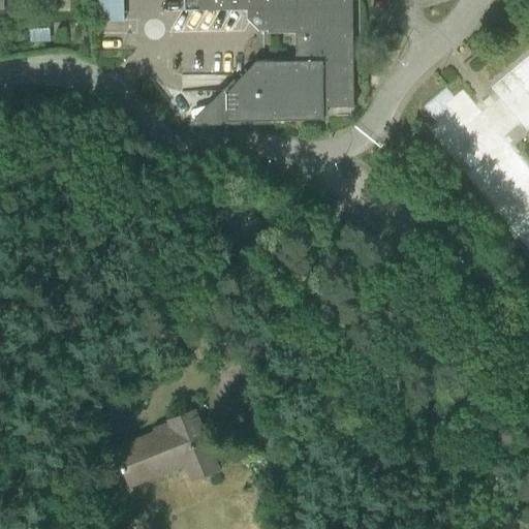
[(0,0),(0,9),(9,10),(9,0),(0,0)]
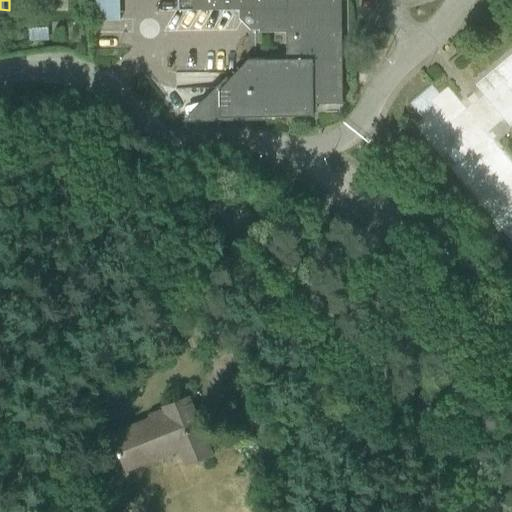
[(124,19),(124,0),(98,0),(98,19),(124,19)]
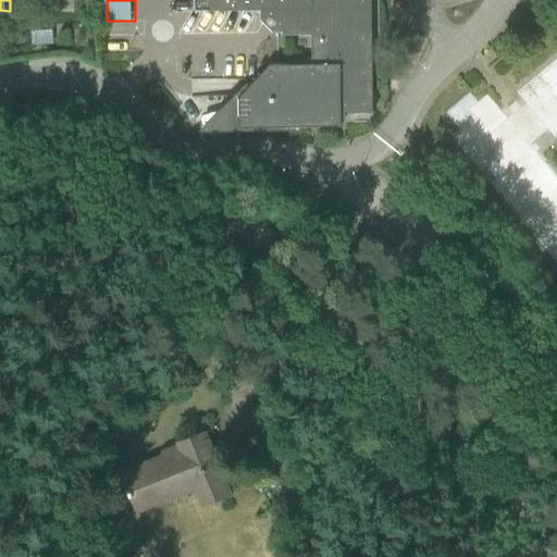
[(311,64),(271,64),(270,64),(238,97),(238,126),(341,125),(341,112),(372,112),(371,0),(193,0),(194,11),(260,10),(260,20),(272,32),(282,32),(282,35),(311,34),(311,64)]
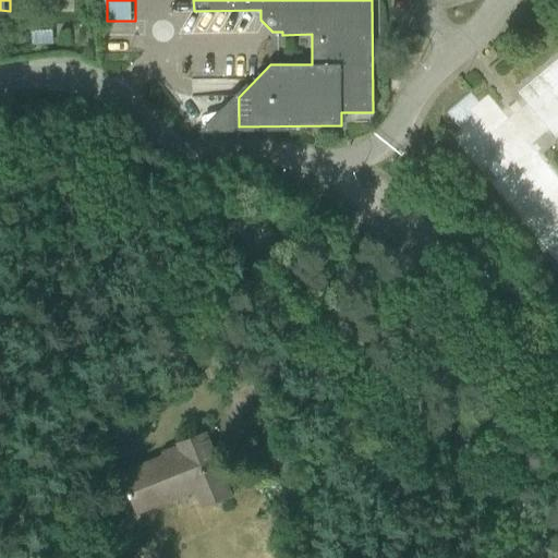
[(557,255),(557,164),(533,134),(545,124),(557,140),(557,138),(557,59),(506,101),(495,88),(482,99),(474,88),(445,112),(460,130),(457,133),(557,255)]
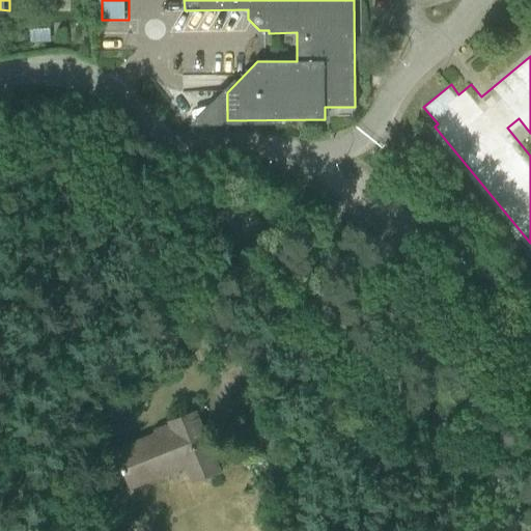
[(417,177),(410,169),(402,177),(410,185),(417,177)]
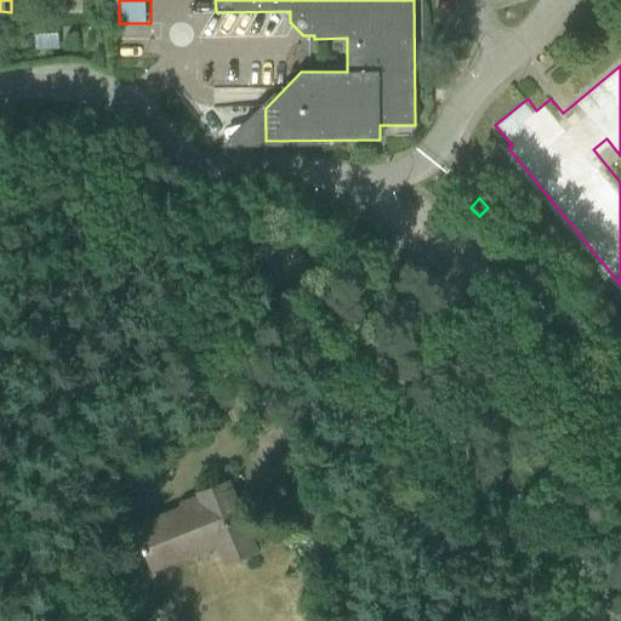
[(226,560),(231,558),(254,550),(227,483),(199,494),(203,501),(136,527),(144,547),(142,548),(144,553),(147,552),(153,568),(198,550),(194,539),(214,530),(226,560)]
